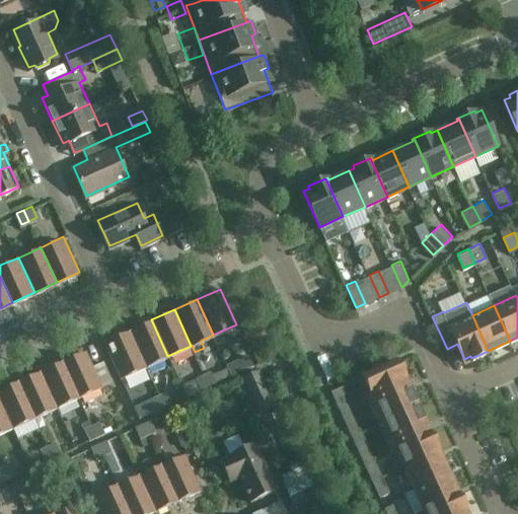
[(167,356),(151,319),(129,329),(145,366),(167,356)]
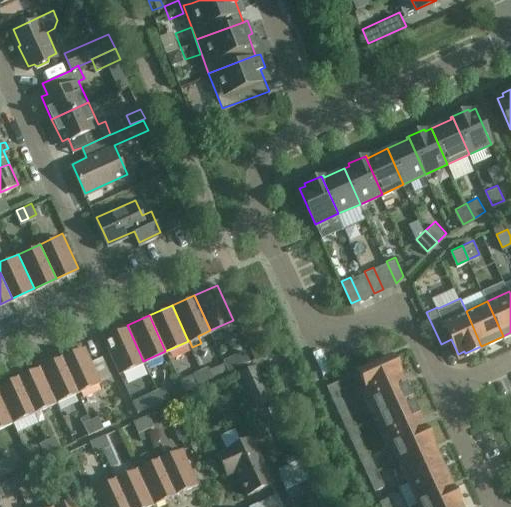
[(143,361),(127,325),(104,336),(120,371),(143,361)]
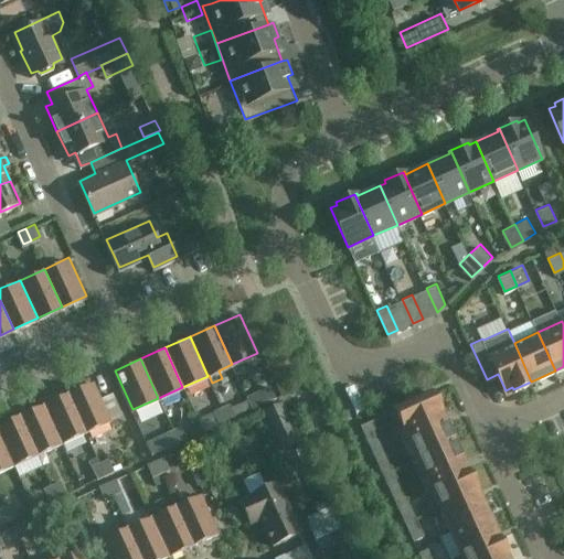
[(114,390),(100,396),(94,380),(68,391),(87,430),(112,419),(110,417),(123,411),(114,390)]
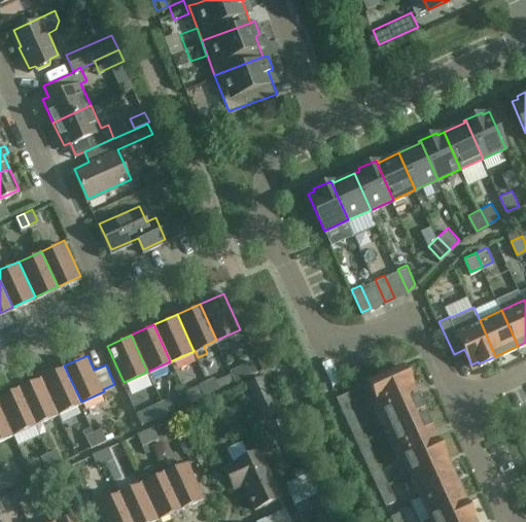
[(249,373),(257,370),(252,358),(244,361),(249,373)]
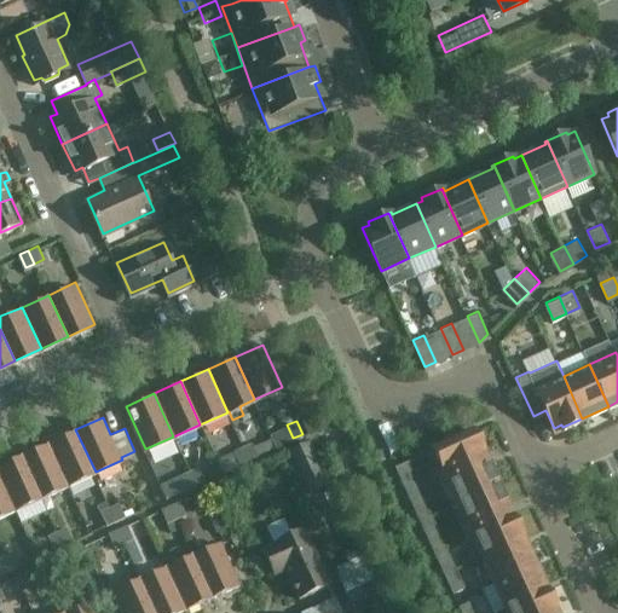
[(457,501),(500,481),(491,461),(490,461),(485,450),(487,449),(478,427),(433,447),(457,501)]
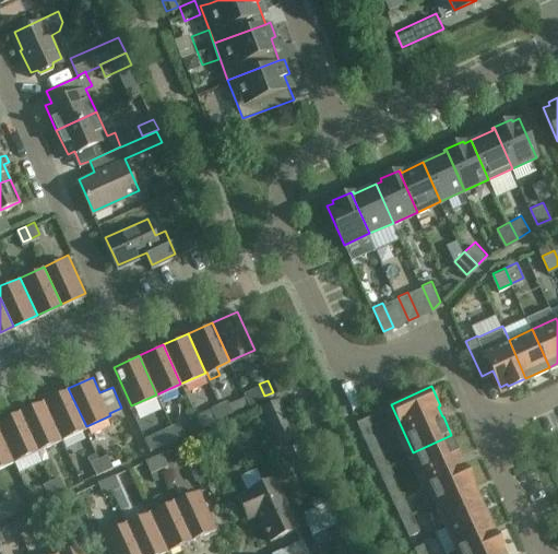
[(86,426),(68,388),(45,399),(62,437),(86,426)]
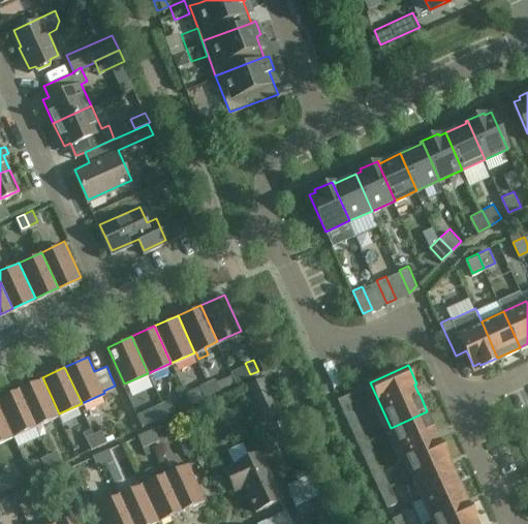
[(208,380),(213,392),(221,388),(216,376),(208,380)]
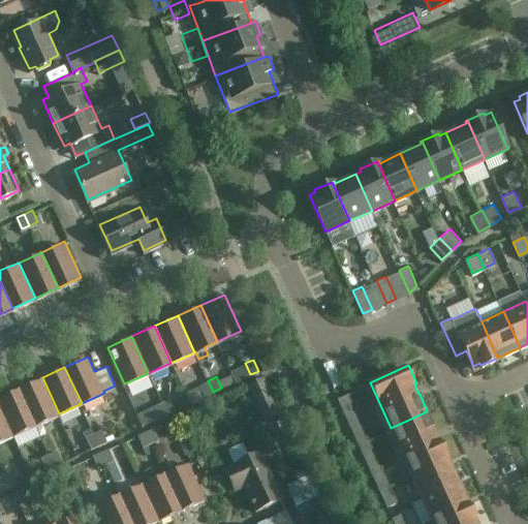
[(265,376),(246,384),(261,419),(280,409),(265,376)]
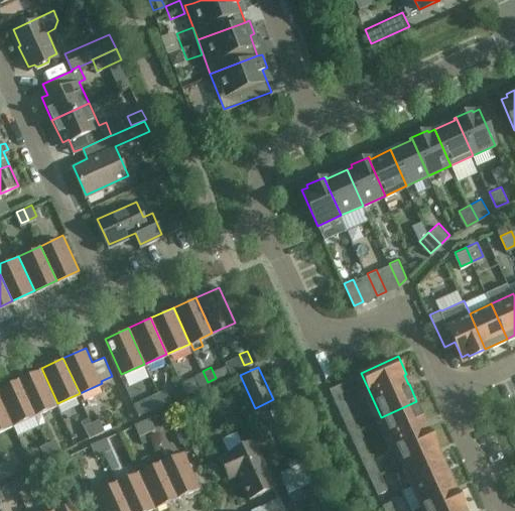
[(57,403),(41,368),(19,378),(35,413),(57,403)]
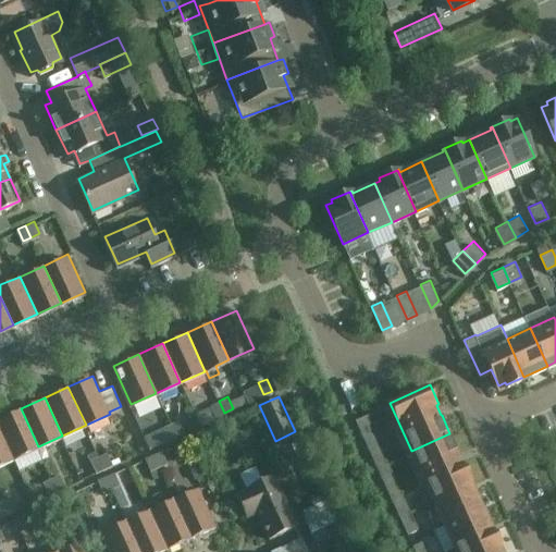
[(224,413),(219,401),(210,404),(215,416),(224,413)]
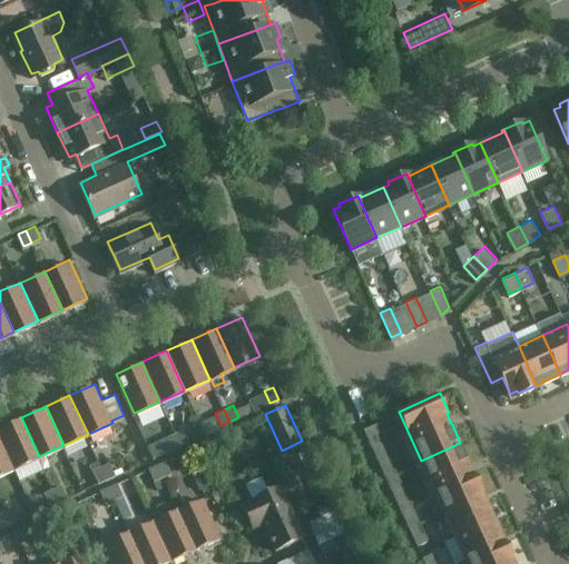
[(39,456),(21,417),(0,426),(0,435),(15,467),(39,456)]
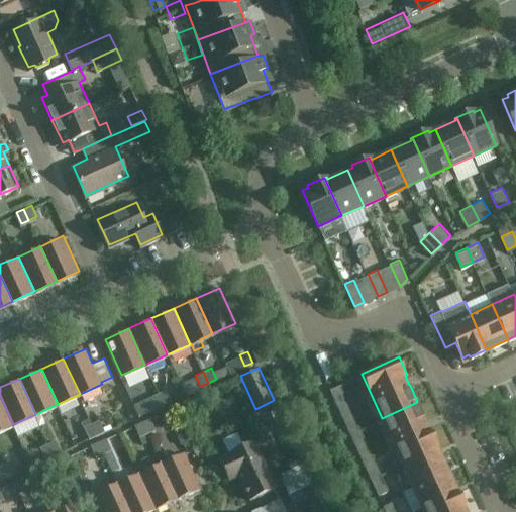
[(338,405),(348,400),(340,383),(330,388),(338,405)]
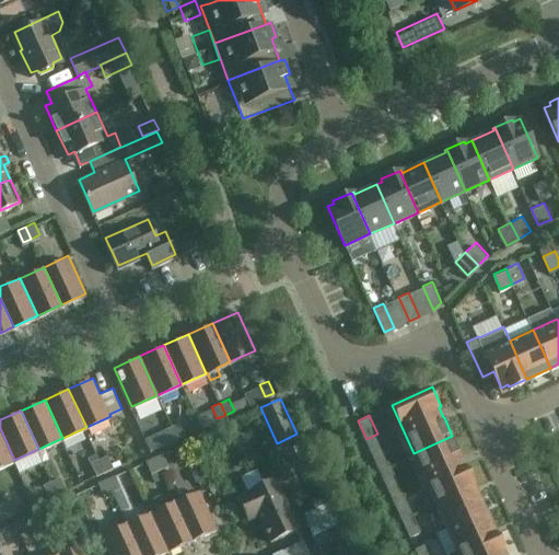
[(172,425),(177,436),(186,432),(181,420),(172,425)]
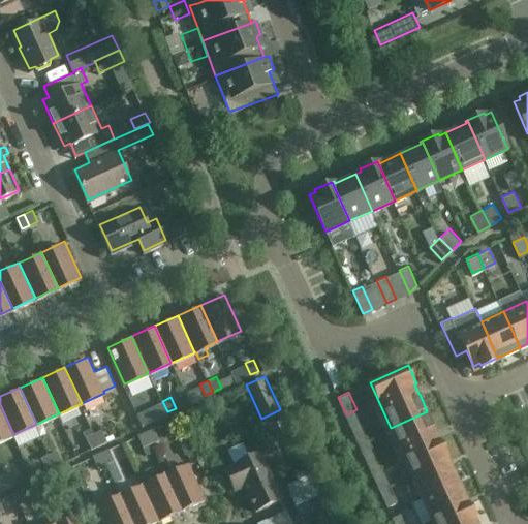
[(167,411),(162,401),(154,404),(159,415),(167,411)]
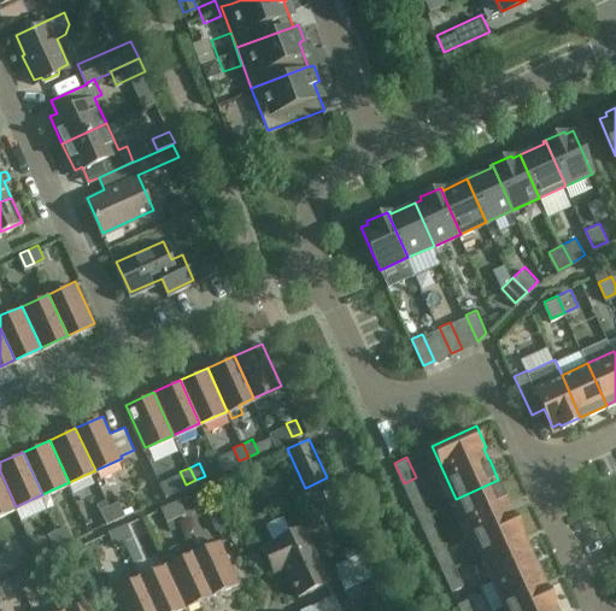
[(0,513),(16,506),(0,471),(0,513)]
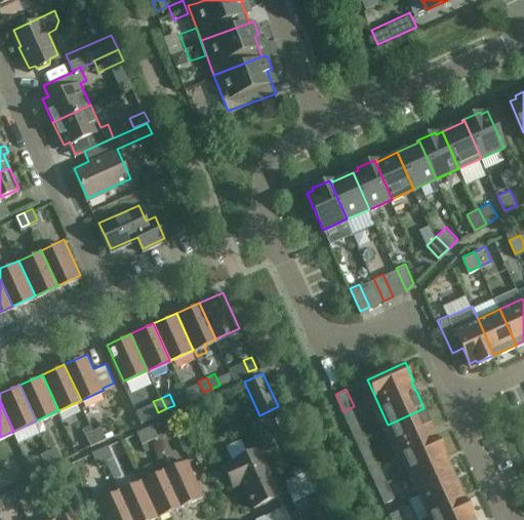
[(354,406),(344,411),(350,425),(360,421),(354,406)]
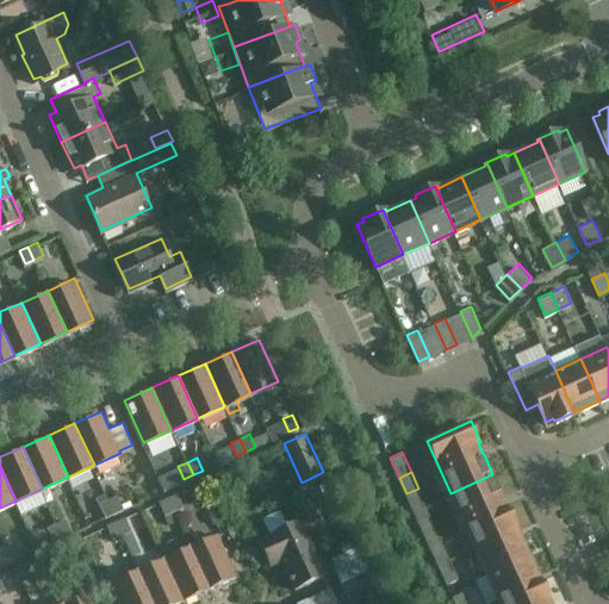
[(474,546),(519,525),(509,505),(507,506),(502,496),(492,474),(451,493),(474,546)]
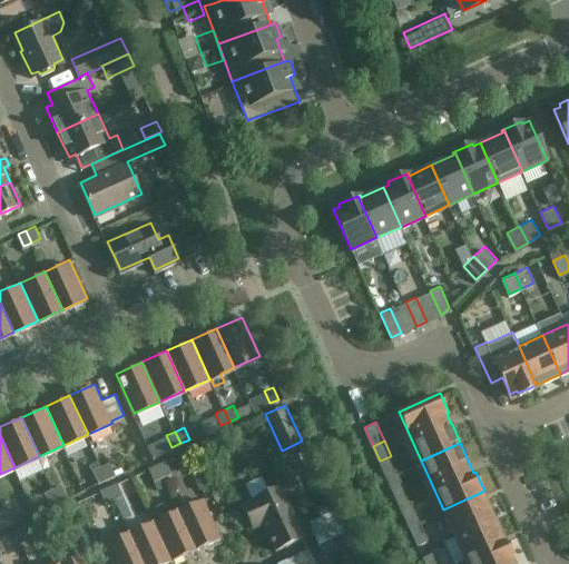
[(380,461),(385,473),(396,468),(391,456),(380,461)]
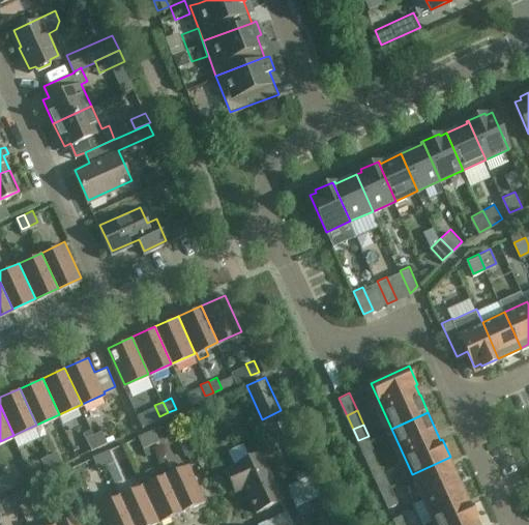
[(146,431),(151,442),(159,438),(154,427),(146,431)]
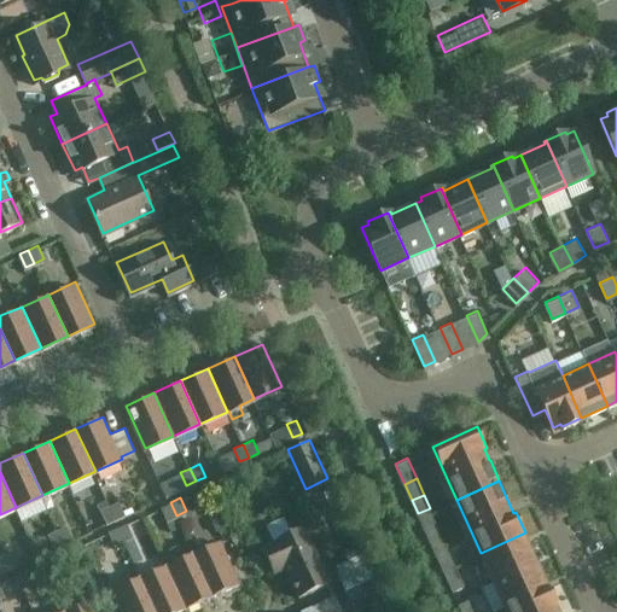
[(110,505),(116,518),(126,513),(120,500),(110,505)]
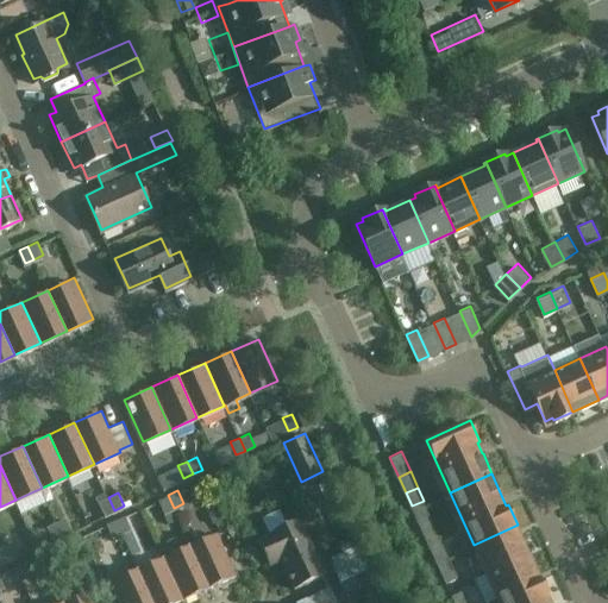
[(179,516),(174,508),(168,495),(158,498),(169,521),(179,516)]
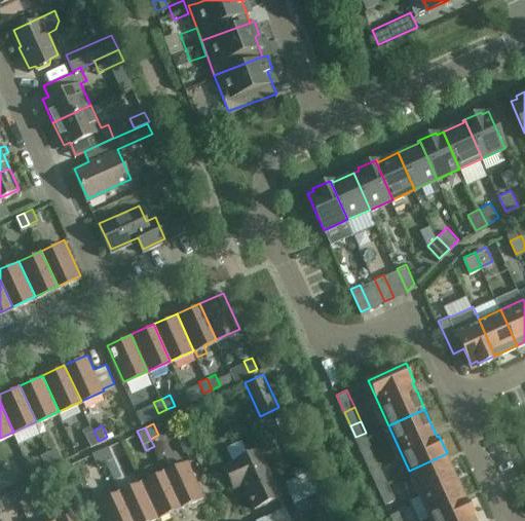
[(99,441),(94,430),(85,433),(90,444),(99,441)]
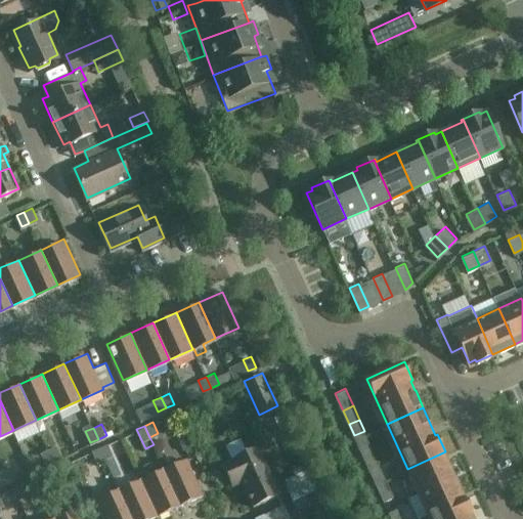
[(359,446),(369,442),(364,431),(354,435),(359,446)]
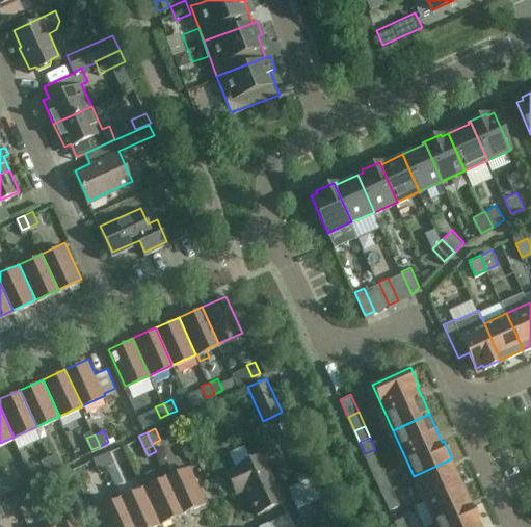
[(69,454),(85,481),(98,474),(82,446),(69,454)]
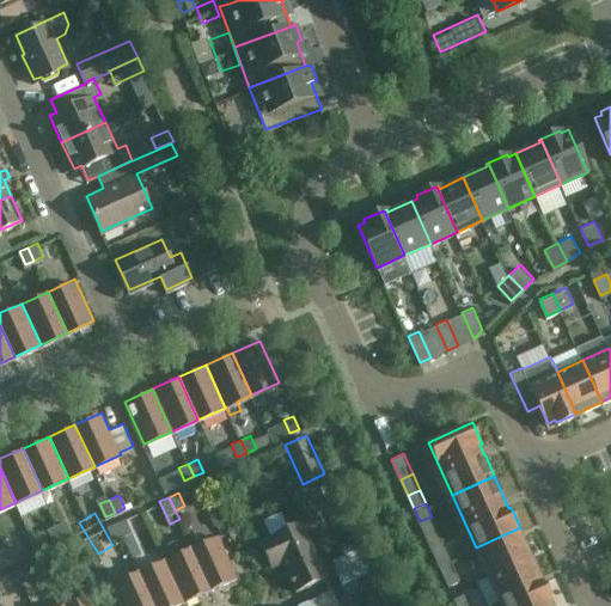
[(117,521),(123,534),(132,530),(126,516),(117,521)]
